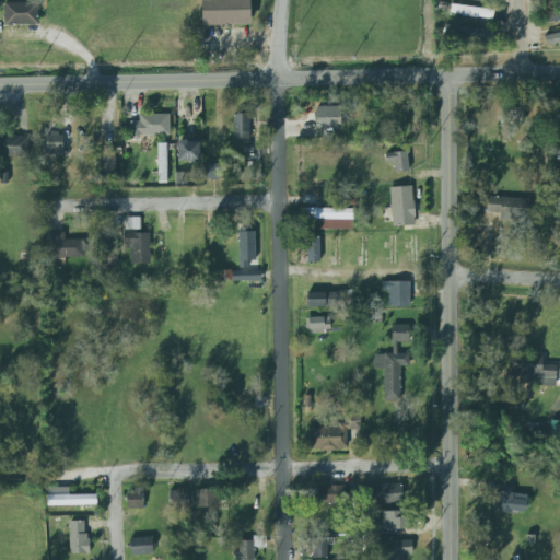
[(200,0),(202,25),(251,24),(249,0),(200,0)]
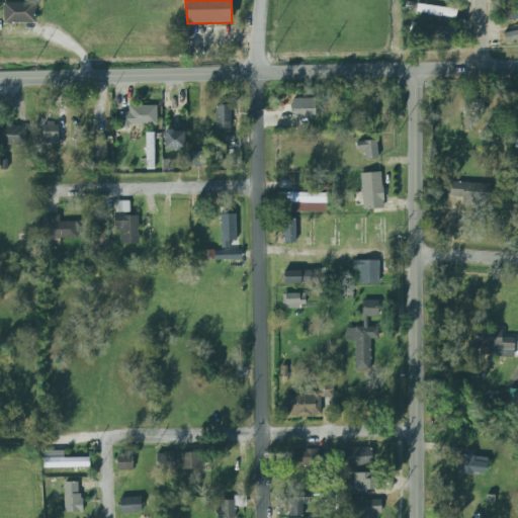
[(0,3),(0,23),(33,23),(33,3),(0,3)]
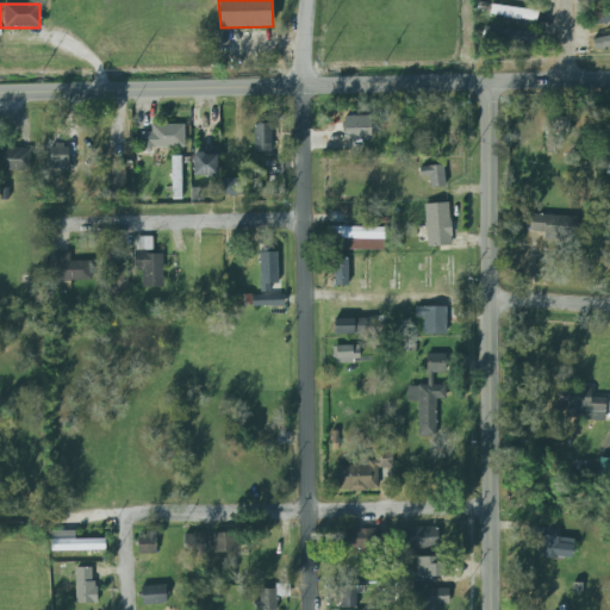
[(490,17),(537,19),(537,10),(491,7),(490,17)]
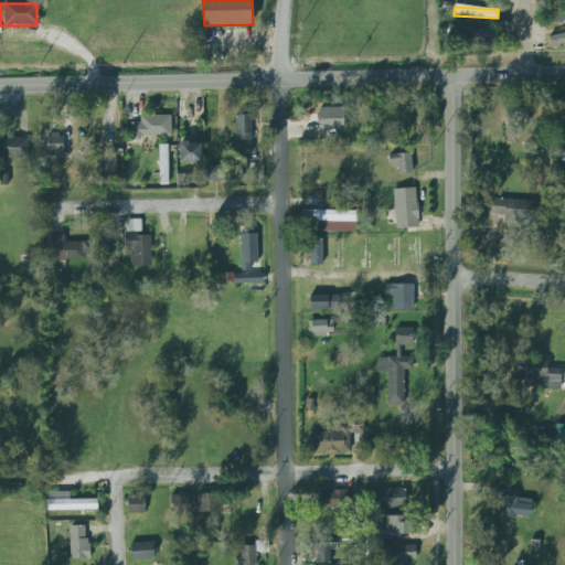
[(546,13),(564,9),(564,20),(548,24),(546,13)]
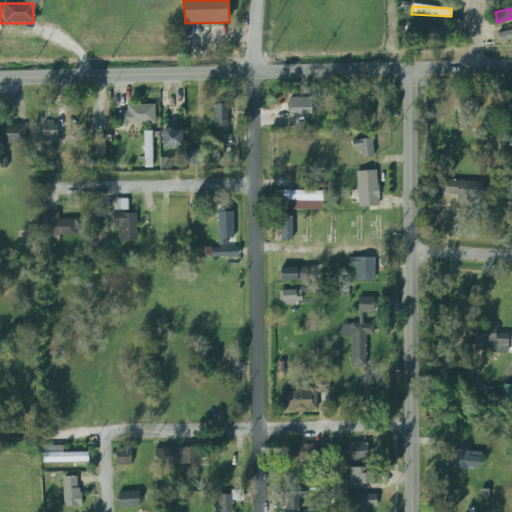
[(495,32),(505,30),(504,24),(511,22),(511,38),(497,42),(495,32)]
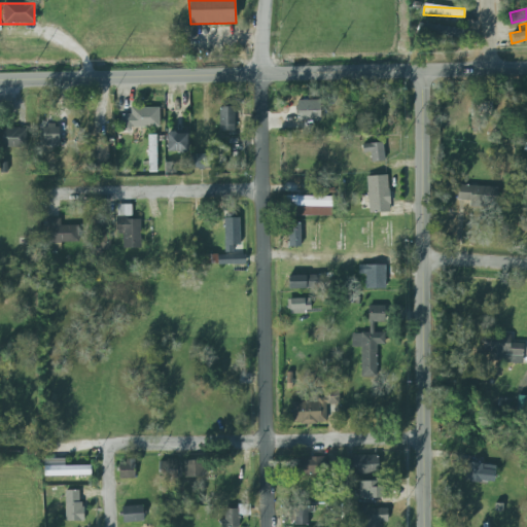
[(463,27),(419,25),(418,35),(463,37),(463,27)]
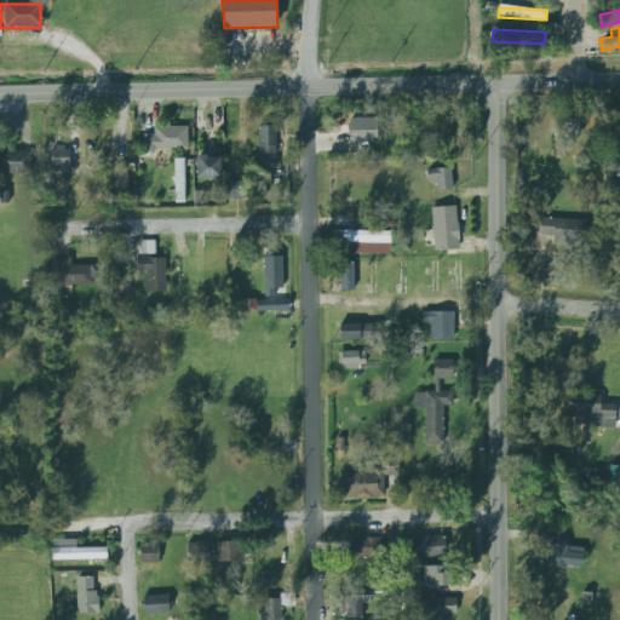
[(349,144),(377,144),(377,118),(349,119),(349,144)]
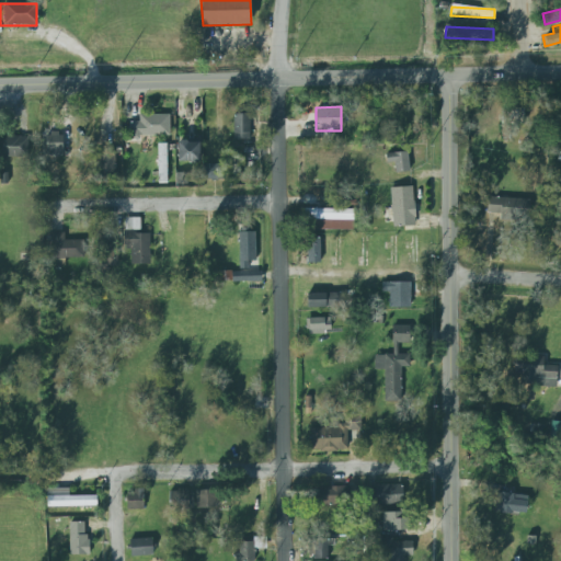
[(510,133),(510,125),(524,125),(524,109),(502,109),(502,133),(510,133)]
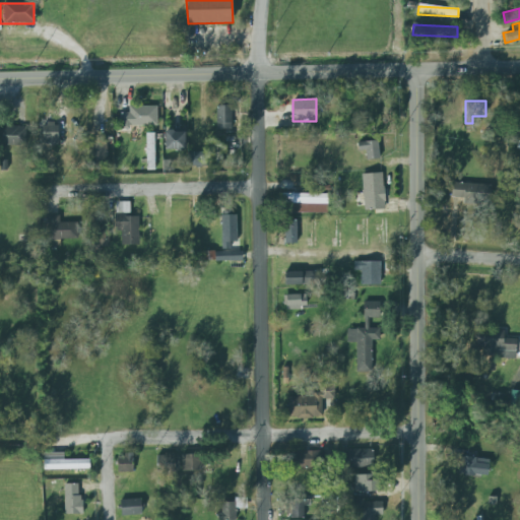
[(157,126),(157,106),(129,107),(130,113),(119,113),(119,127),(157,126)]
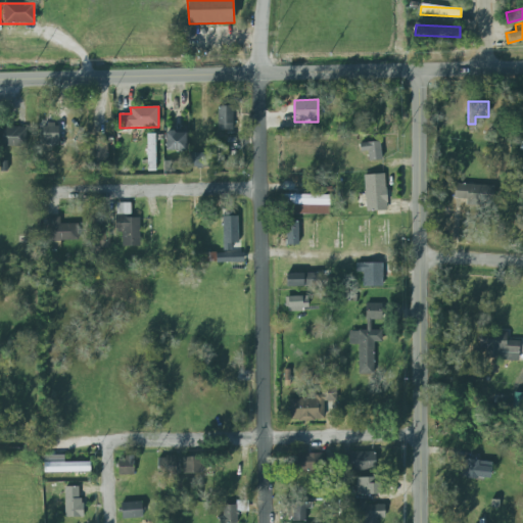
[(233,117),(238,117),(237,106),(218,106),(218,131),(233,130),(233,117)]
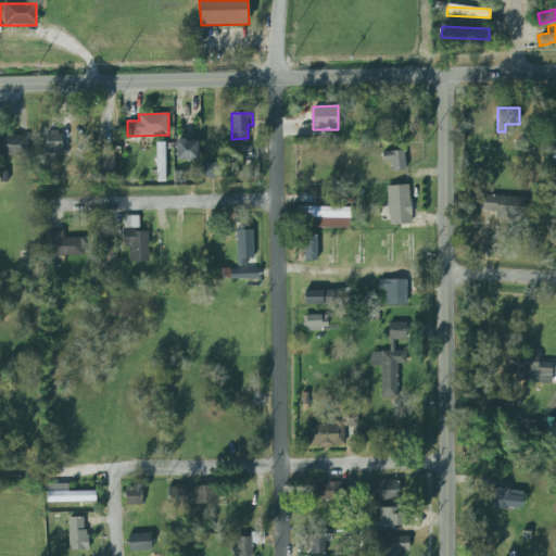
[(62,131),(46,131),(46,155),(62,155),(62,131)]
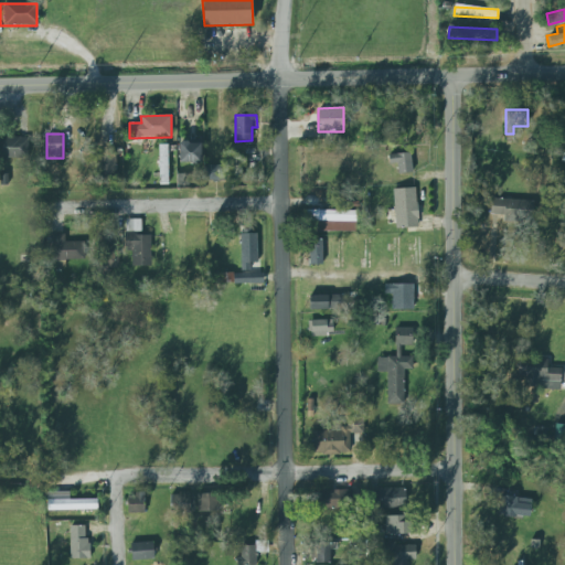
[(0,157),(28,158),(29,138),(0,137),(0,157)]
